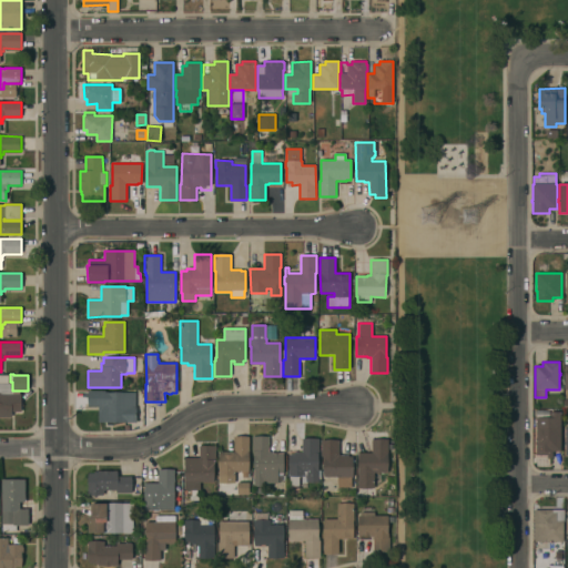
[(0,375),(8,375),(8,383),(11,383),(11,394),(21,394),(21,412),(12,412),(12,417),(0,417),(0,375)]
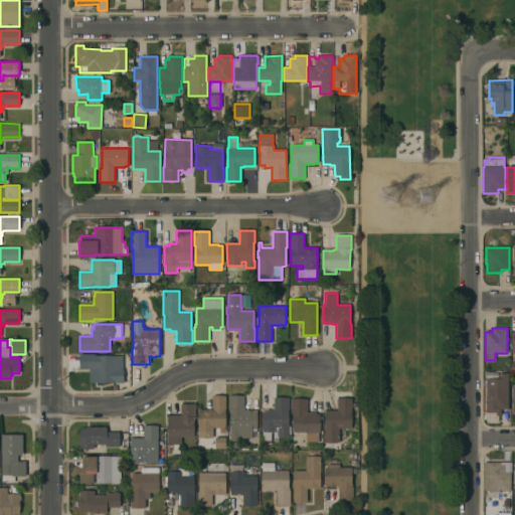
[(123,369),(124,369),(124,383),(89,383),(90,368),(79,368),(79,354),(96,354),(96,356),(123,356),(123,369)]
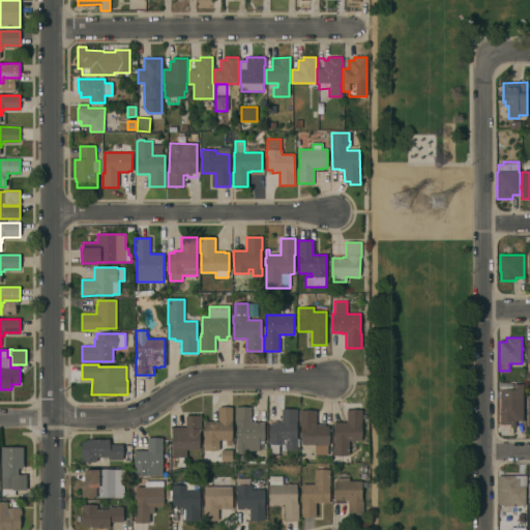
[(523,421),(516,421),(516,428),(510,428),(510,424),(500,424),(500,415),(499,415),(499,412),(500,412),(500,389),(513,389),(513,384),(523,384),(523,421)]
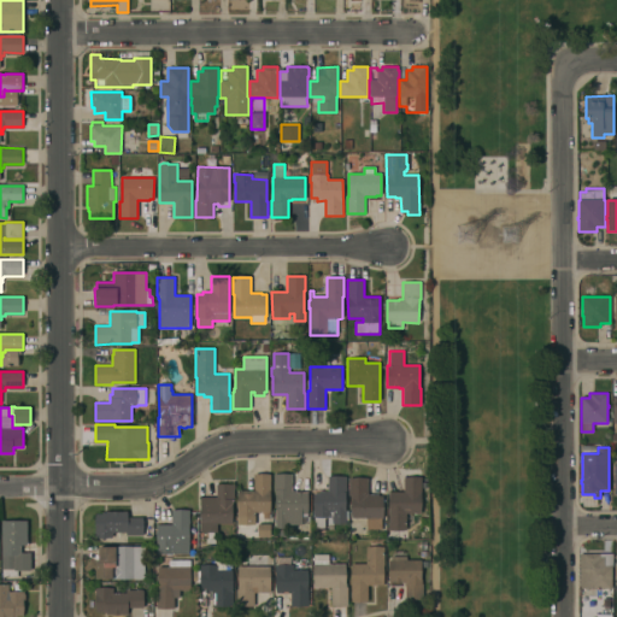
[(307,515),(301,515),(301,524),(287,526),(287,529),(276,529),(276,495),(275,495),(275,492),(274,492),(274,475),(292,474),(292,491),(297,491),(297,493),(307,492),(307,515)]
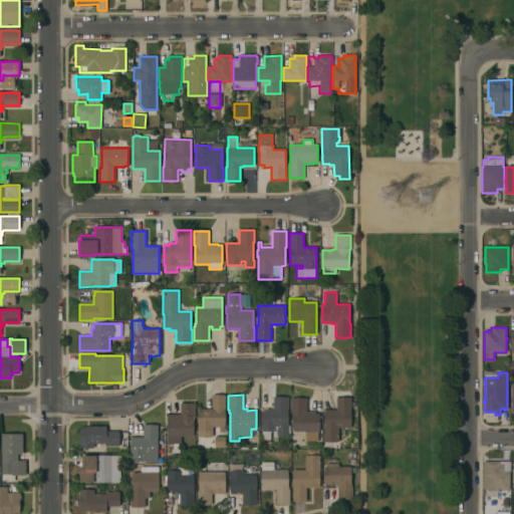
[(198,425),(198,409),(212,409),(212,396),(225,396),(225,427),(213,427),(213,438),(199,438),(199,431),(198,431),(198,425)]
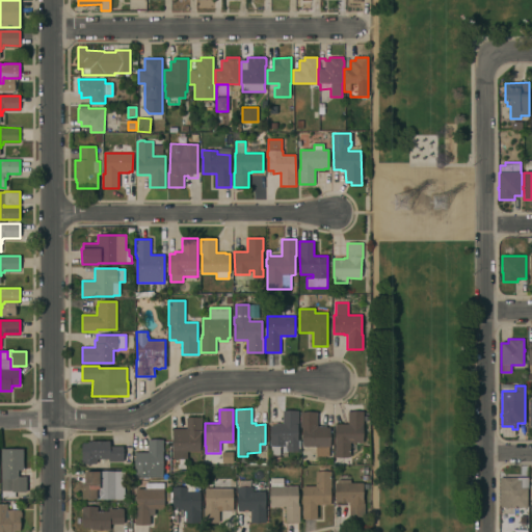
[(298,410),(298,425),(298,442),(298,452),(283,452),(283,446),(280,446),(280,455),(271,455),(271,447),(269,447),(269,440),(270,440),(270,426),(275,426),(275,424),(283,424),(283,410),(298,410)]
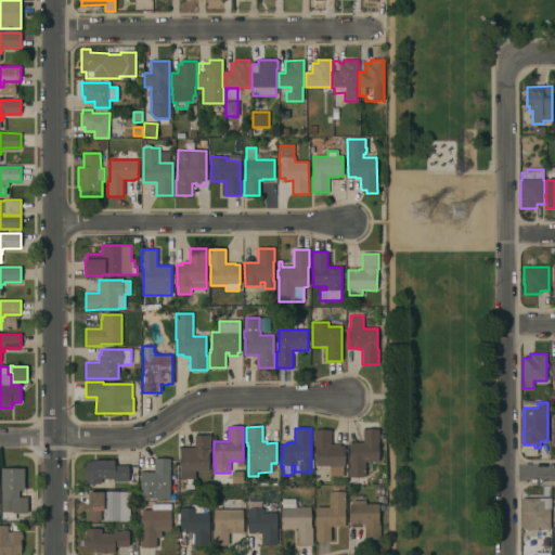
[(379,429),(379,442),(378,442),(378,463),(365,462),(365,477),(349,477),(349,461),(350,461),(350,442),(362,442),(363,429),(379,429)]
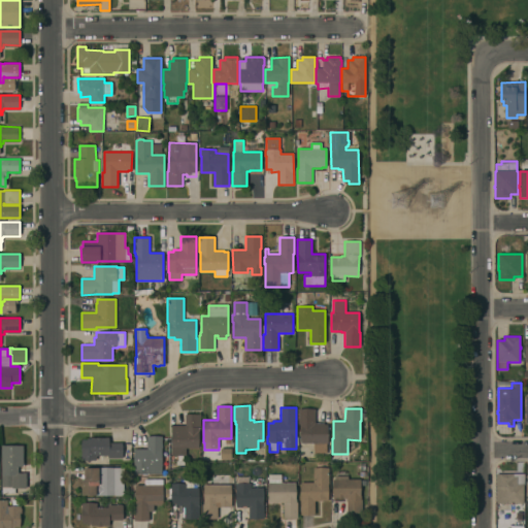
[(316,409),(315,424),(324,424),(324,425),(328,425),(328,443),(327,443),(326,453),(314,453),(314,443),(300,443),(300,427),(300,425),(298,425),(298,409),(316,409)]
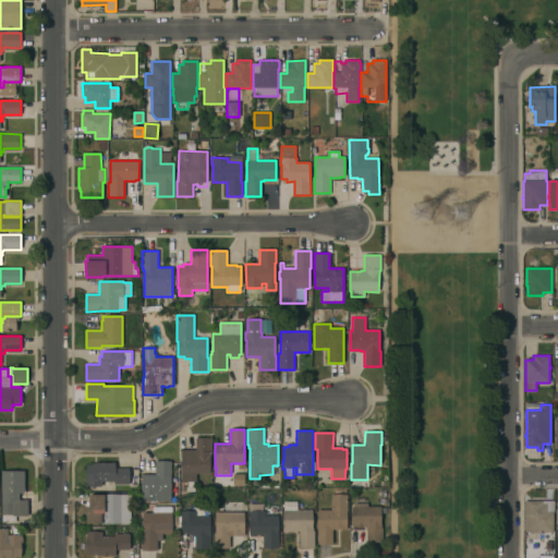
[(181,450),(196,450),(196,438),(211,438),(211,452),(210,452),(210,474),(196,474),(196,482),(193,482),(194,487),(195,487),(195,492),(186,492),(186,487),(187,487),(187,482),(181,482),(181,450)]
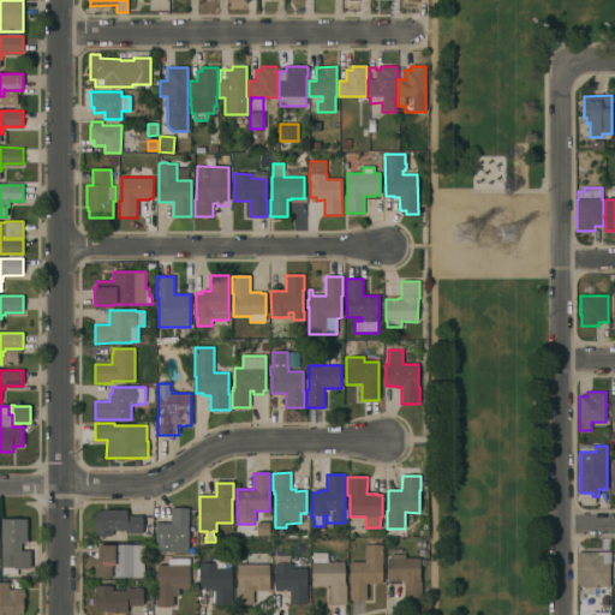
[(189,544),(185,544),(184,551),(172,551),(172,555),(157,555),(157,550),(156,550),(156,523),(171,523),(171,508),(189,508),(189,544)]
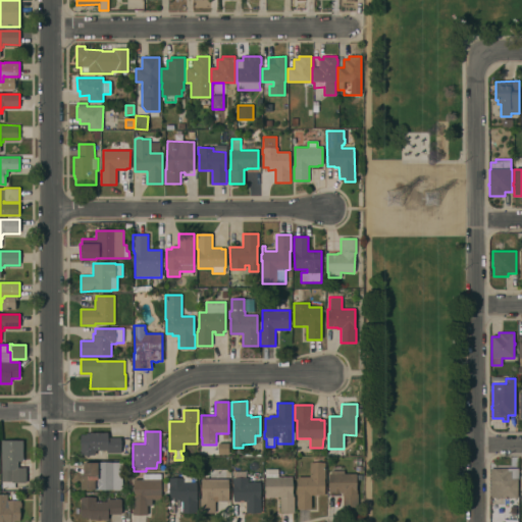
[(121,453),(107,453),(107,451),(96,451),(96,455),(81,455),(80,449),(82,449),(81,434),(87,434),(87,433),(90,433),(90,432),(108,432),(108,437),(121,437),(121,453)]
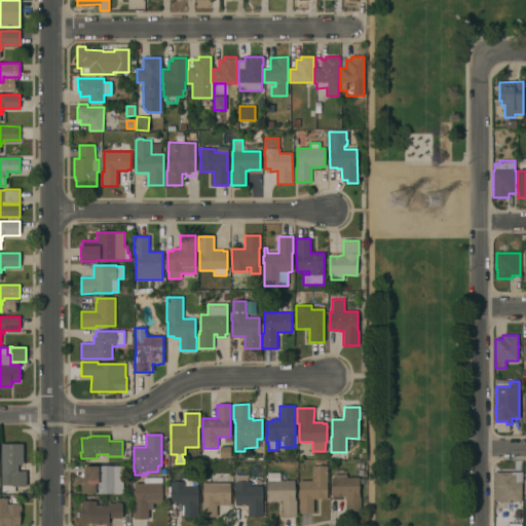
[(24,444),(23,464),(19,464),(19,472),(27,472),(26,487),(15,487),(15,492),(2,492),(2,486),(1,486),(1,474),(1,444),(24,444)]
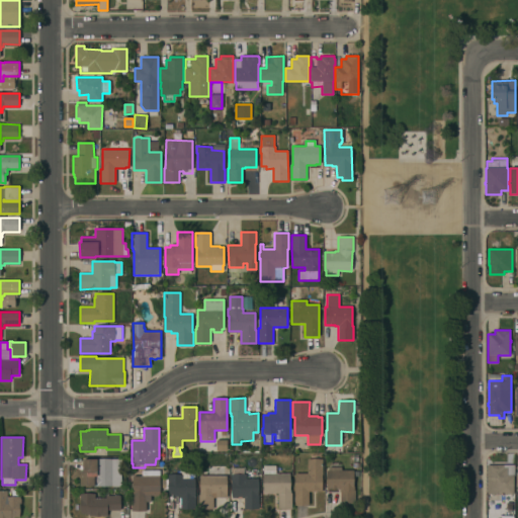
[(217,440),(227,440),(227,450),(217,450),(217,440)]
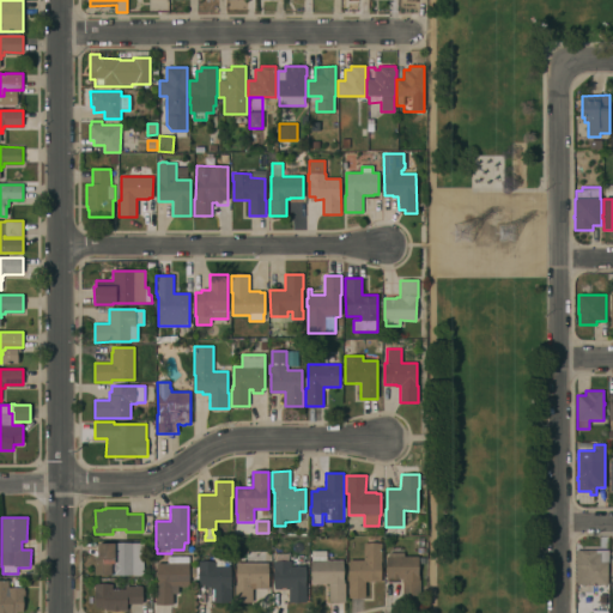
[(144,575),(95,575),(95,559),(98,559),(98,544),(114,544),(114,542),(144,542),(144,575)]
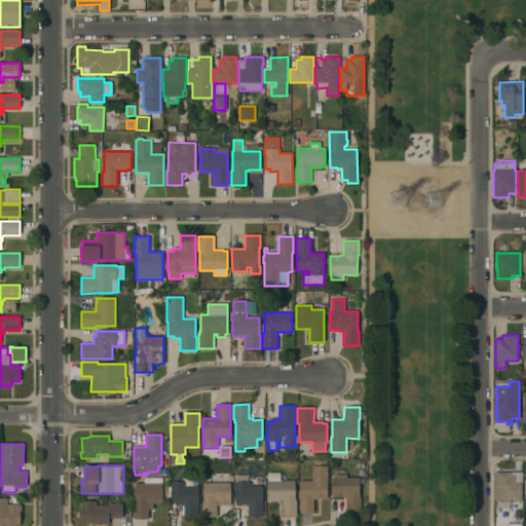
[(328,466),(328,482),(327,482),(327,499),(313,499),(313,513),(299,513),(299,497),(300,497),(299,481),(312,481),(312,466),(328,466)]
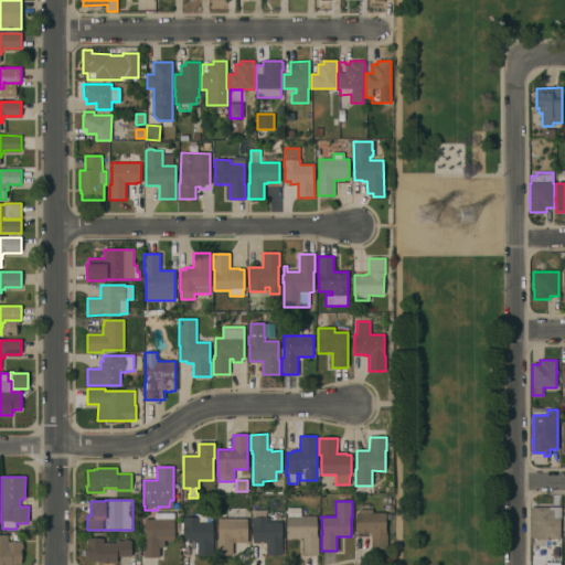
[(531,508),(560,508),(560,519),(561,519),(561,540),(531,539),(531,508)]
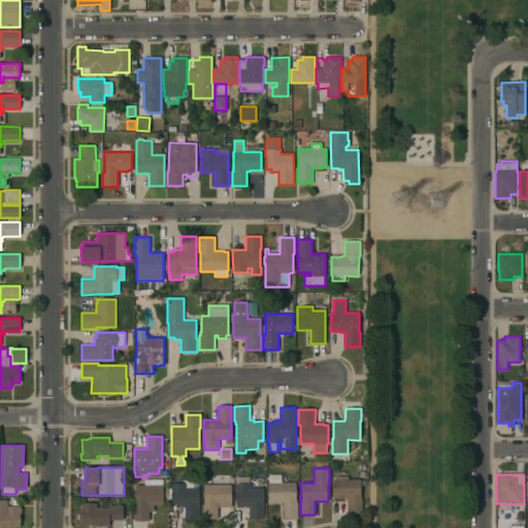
[(231,507),(218,507),(218,519),(202,519),(202,504),(203,504),(203,485),(211,485),(211,475),(228,475),(228,485),(231,485),(231,507)]
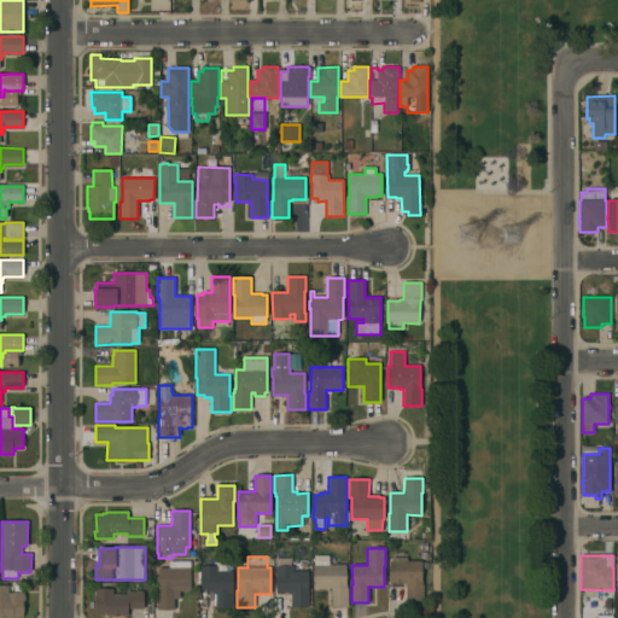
[(332,589),(314,589),(315,557),(330,557),(330,565),(347,565),(347,584),(347,588),(348,588),(348,607),(331,607),(332,589)]
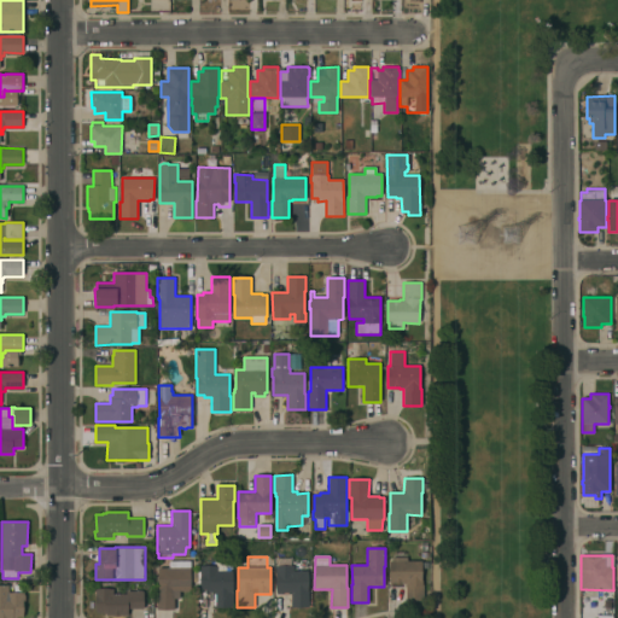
[(293,566),(293,571),(299,571),(299,564),(308,565),(308,571),(308,592),(309,592),(309,607),(291,607),(291,593),(277,593),(277,572),(275,572),(275,566),(278,566),(278,558),(291,559),(291,566),(293,566)]
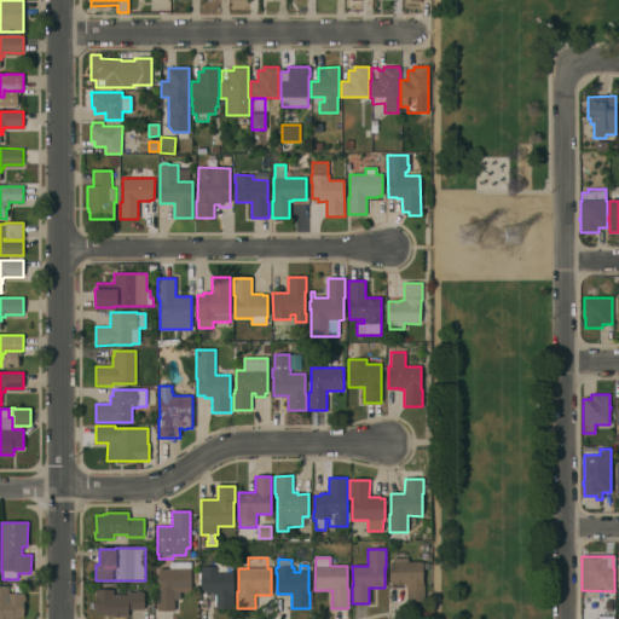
[(391,562),(392,562),(392,559),(408,559),(408,562),(423,562),(422,582),(423,582),(423,586),(424,586),(424,602),(406,602),(406,585),(403,585),(403,584),(391,584),(391,562)]
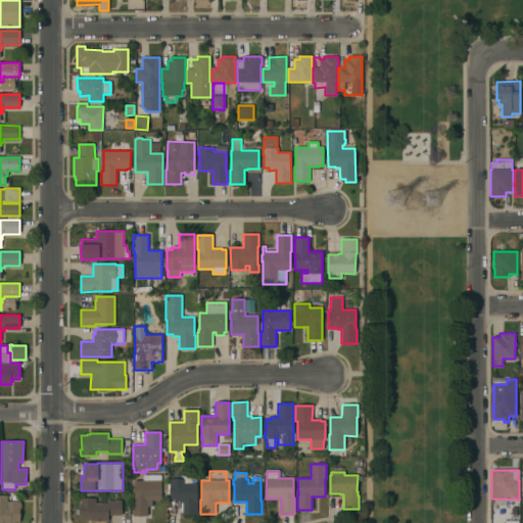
[(133,516),(133,501),(134,501),(134,481),(143,481),(143,475),(161,475),(161,501),(152,501),(152,507),(147,507),(147,516),(133,516)]
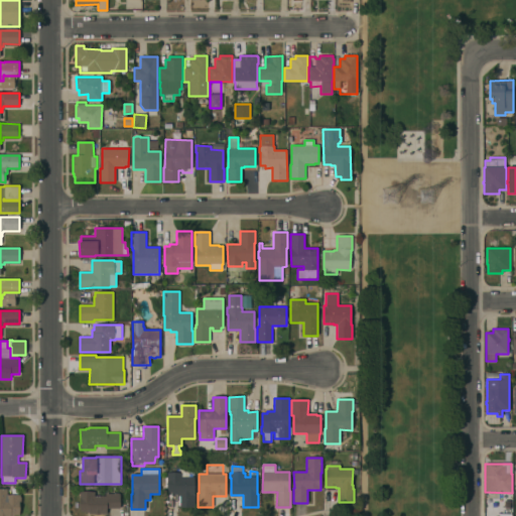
[(180,495),(172,495),(172,493),(167,493),(168,478),(167,478),(167,473),(195,473),(195,494),(195,508),(179,507),(180,495)]
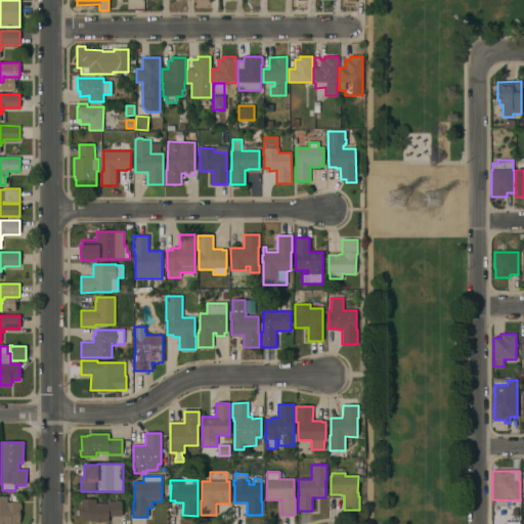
[(0,523),(0,496),(8,496),(8,503),(20,503),(20,505),(22,505),(22,510),(20,510),(20,523),(14,523),(0,523)]
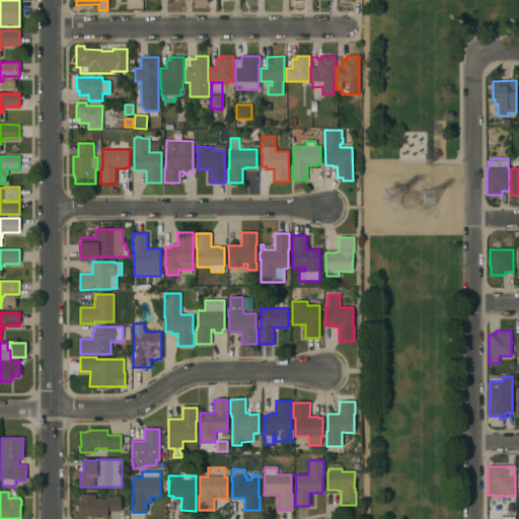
[(121,496),(121,511),(107,511),(107,517),(89,517),(89,515),(80,515),(80,495),(95,495),(95,499),(105,499),(105,497),(121,496)]
